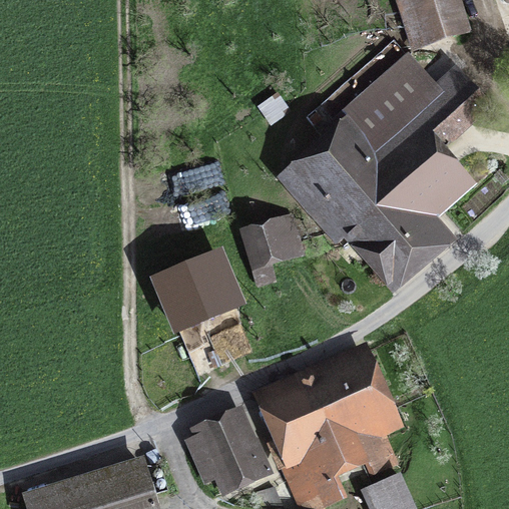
[(395,0),(410,43),(458,27),(448,0),(395,0)]
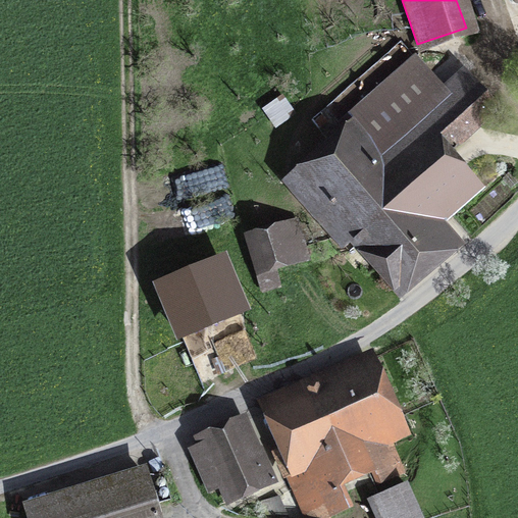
[(292,168),(299,176),(290,184),(340,241),(353,229),(355,231),(357,230),(398,277),(442,241),(420,216),(449,191),(467,174),(445,149),(491,107),(462,73),(456,73),(441,87),(412,54),(338,119),(342,125),(292,168)]
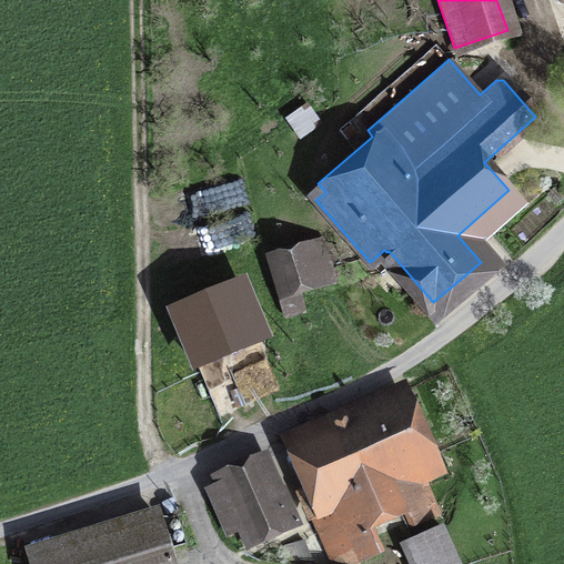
[(262,253),(274,293),(329,277),(316,237),(262,253)]
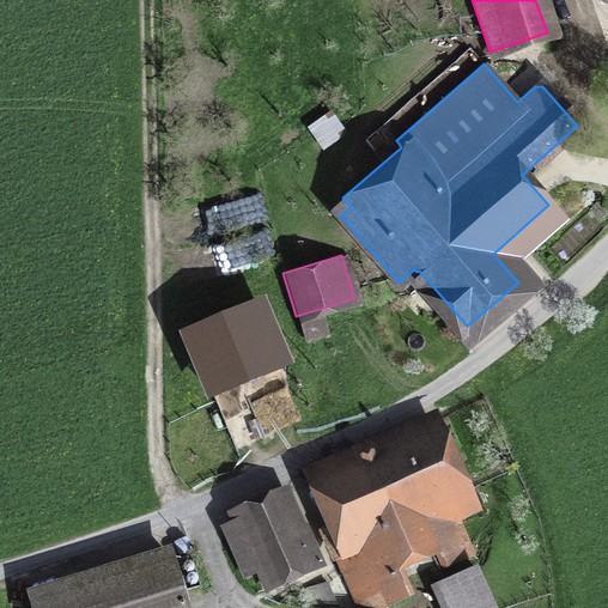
[(243,394),(237,380),(280,360),(256,303),(184,333),(231,444),(297,417),(281,378),(243,394)]
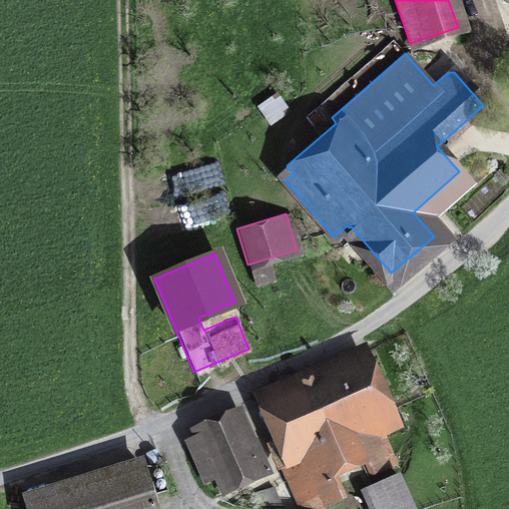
[(326,472),(362,456),(368,470),(392,460),(374,419),(382,415),(357,359),(310,380),(262,400),(277,434),(275,441),(270,443),(299,508),(298,508),(303,508),(336,496),(326,472)]
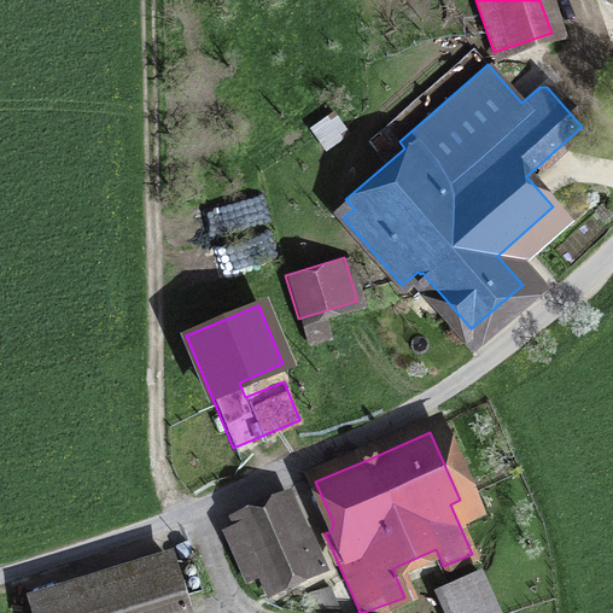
[(256,571),(263,589),(322,564),(305,527),(295,532),(279,498),(239,517),(240,519),(221,529),(243,577),(256,571)]
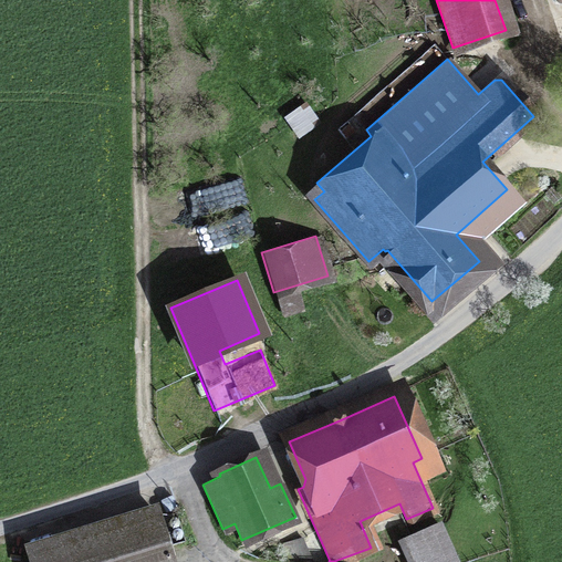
[(168,561),(163,543),(163,542),(153,511),(24,551),(28,561),(168,561)]
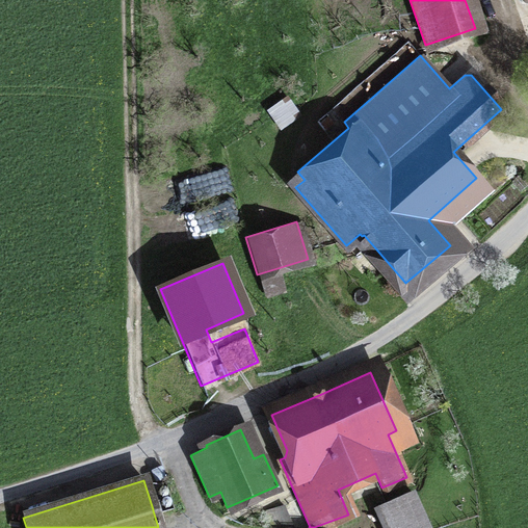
[(411,491),(380,503),(391,527),(423,527),(427,527),(411,491)]
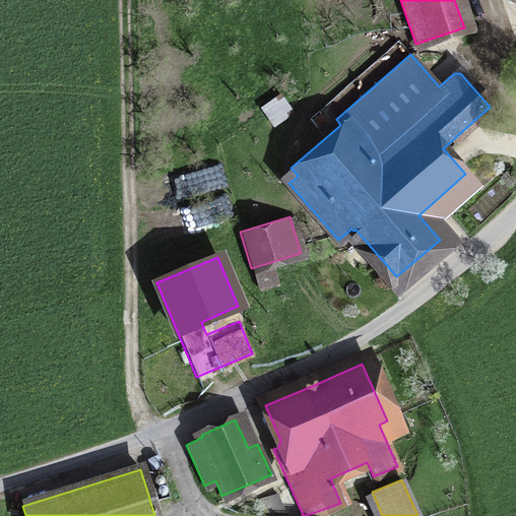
[(273,490),(256,496),(261,513),(281,515),(273,490)]
